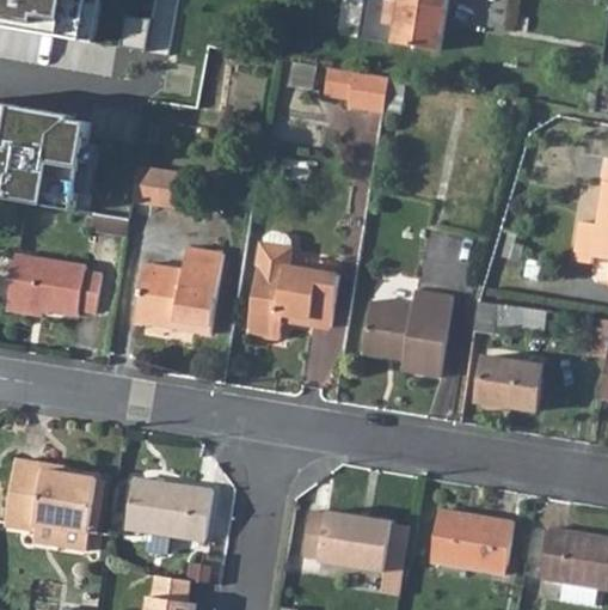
[(0,29),(71,41),(77,0),(0,0),(0,29)]
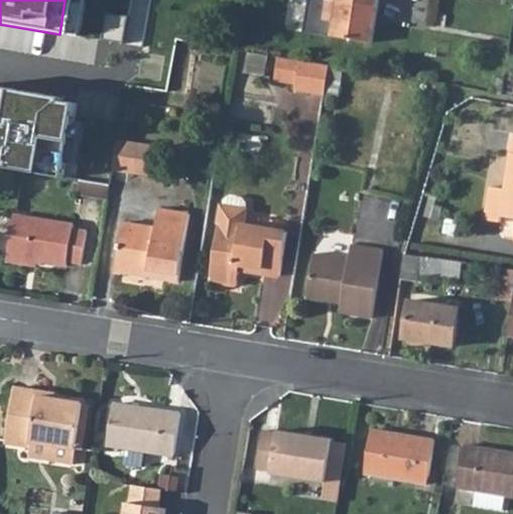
[(104,0),(97,43),(137,48),(144,0),(104,0)]
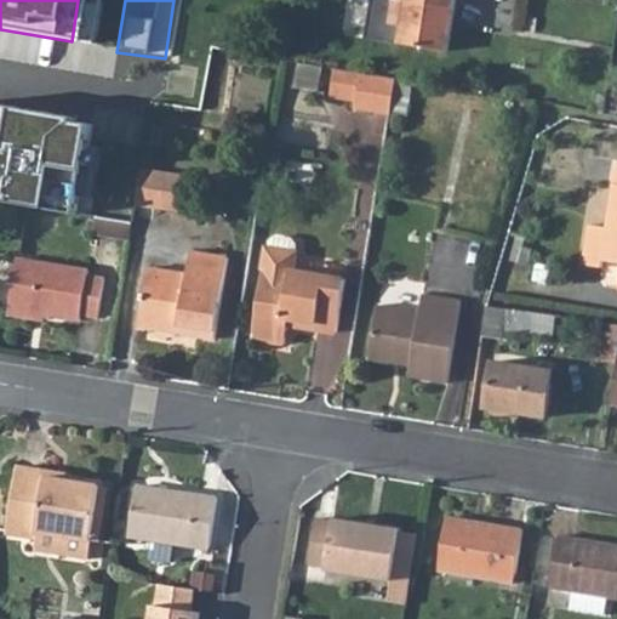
[(399,13),(394,45),(444,54),(451,0),(390,0),(389,11),(399,13)]
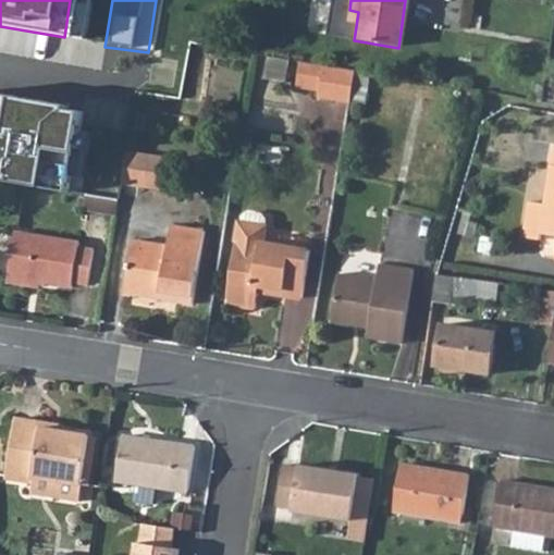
[(316,89),(320,64),(296,61),(292,86),(316,89)]
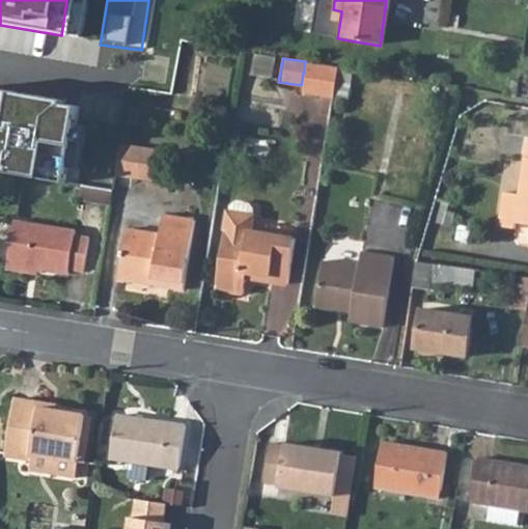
[(330,99),(334,66),(305,61),(301,85),(300,93),(330,99)]
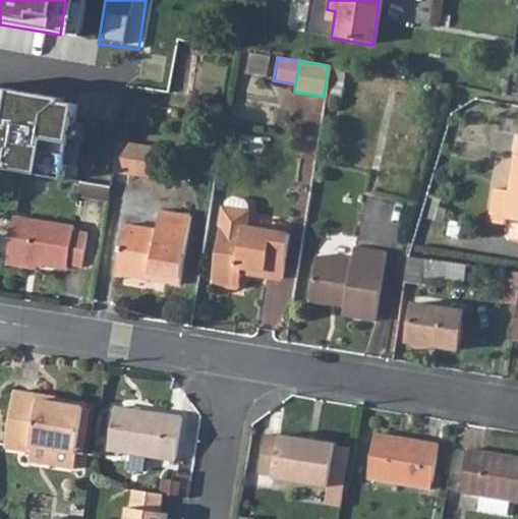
[(0,172),(54,181),(64,103),(0,92),(0,172)]
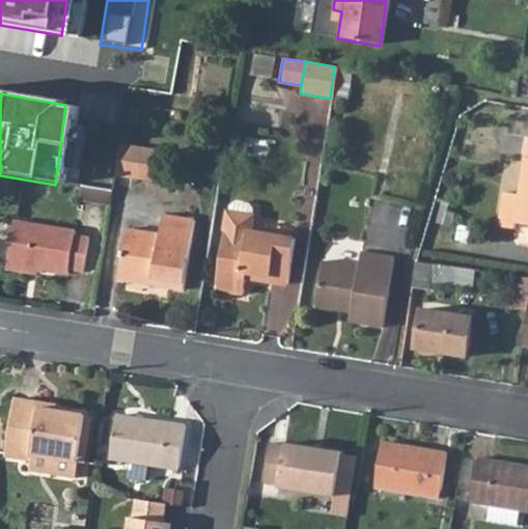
[(527,141),(526,141),(518,193),(504,191),(499,225),(515,228),(516,222),(527,223),(527,141)]
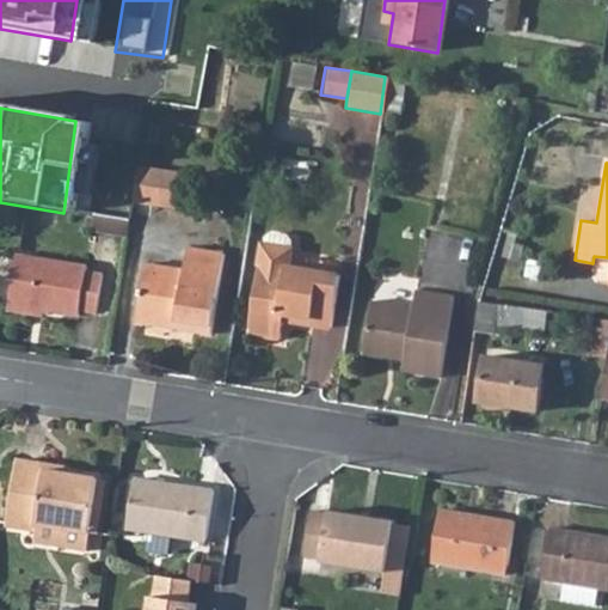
[(160,205),(161,193),(172,195),(174,188),(184,190),(186,174),(139,165),(137,175),(134,200),(160,205)]
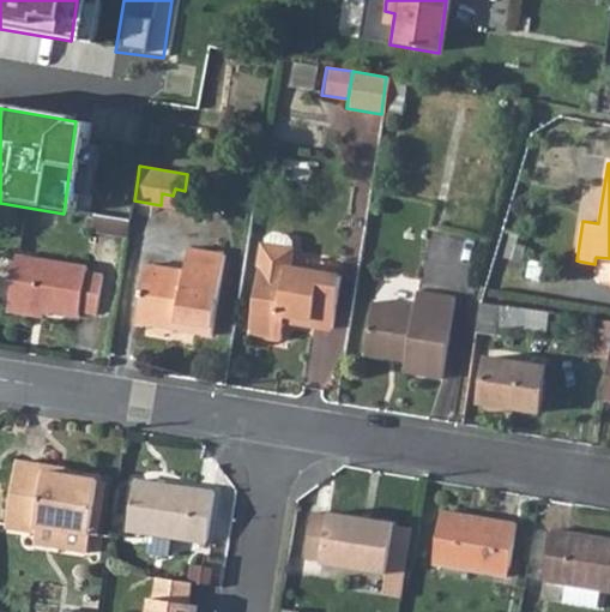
[(131,220),(134,201),(138,175),(104,169),(97,214),(131,220)]
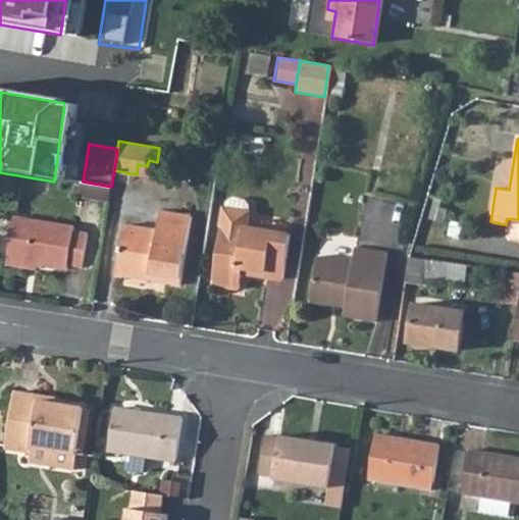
[(109,201),(111,187),(83,182),(81,196),(109,201)]
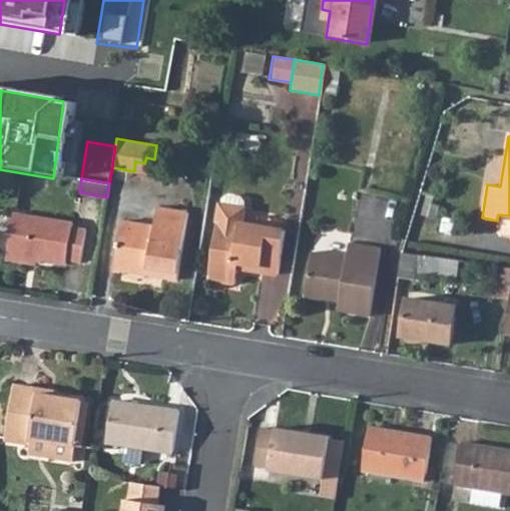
[(207,274),(209,279),(213,282),(218,283),(233,285),(236,265),(257,268),(257,273),(274,275),(282,229),(237,222),(239,208),(215,205),(206,268),(207,274)]
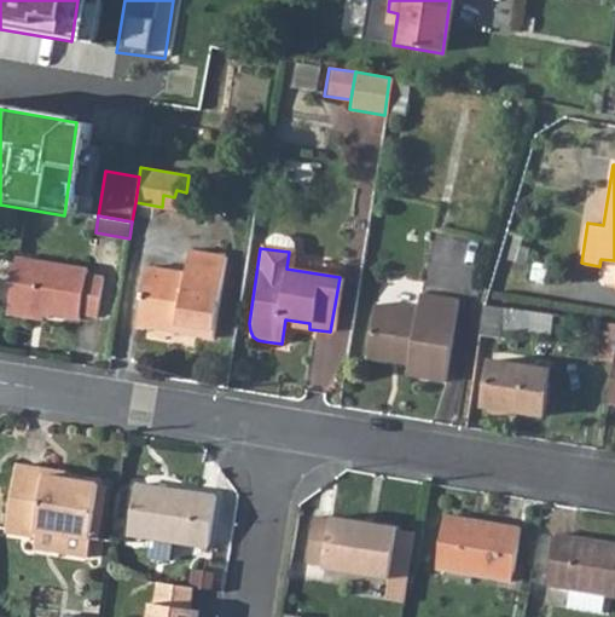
[(212,339),(225,259),(189,252),(184,277),(146,270),(137,326),(212,339)]
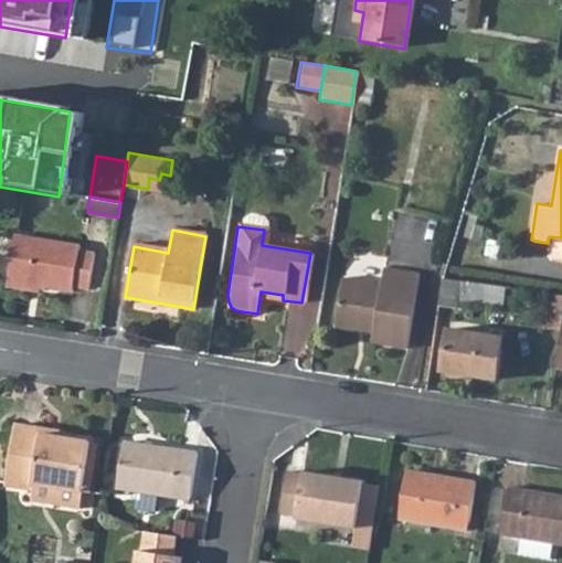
[(74,291),(75,285),(89,287),(95,254),(82,252),(82,246),(16,235),(8,280),(74,291)]
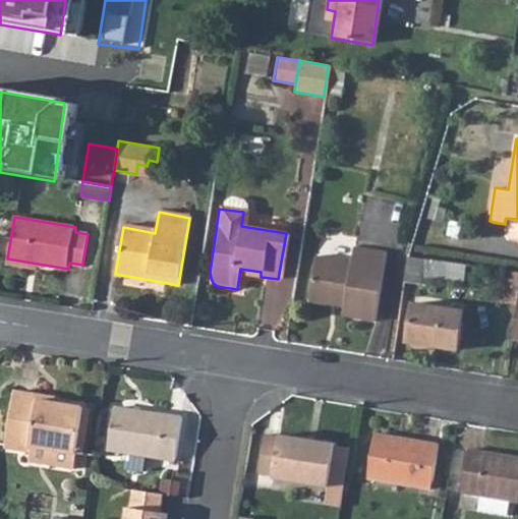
[(326,303),(327,299),(341,302),(339,314),(371,320),(383,250),(350,245),(348,261),(312,254),(304,300),(326,303)]
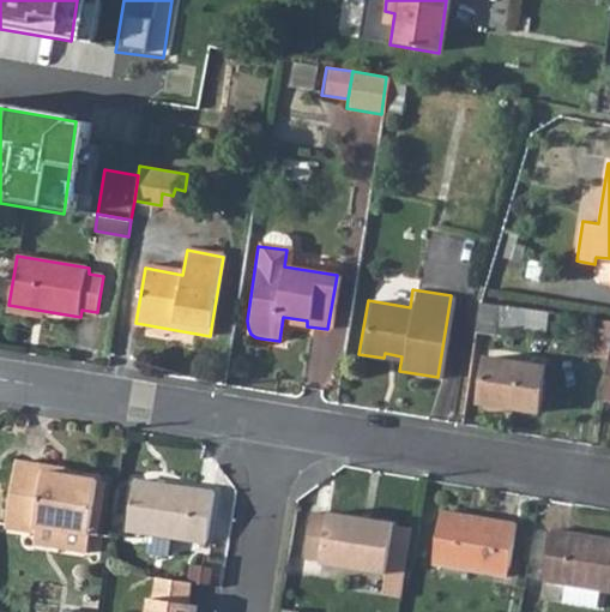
[(476,331),(490,334),(493,327),(541,336),(544,312),(479,301),(476,331)]
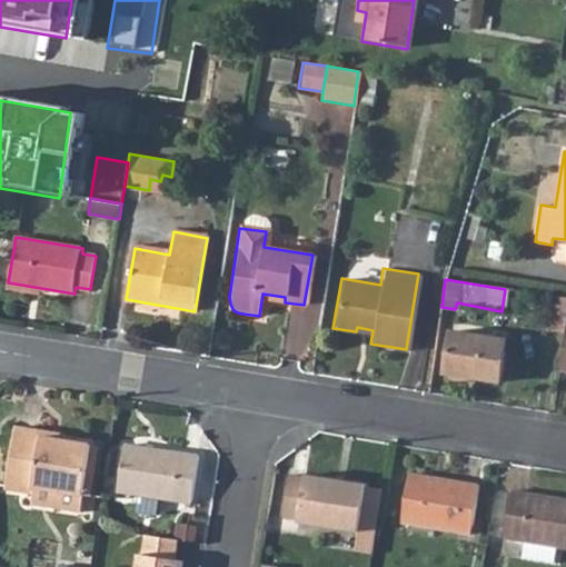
[(565,371),(565,328),(563,328),(556,370),(565,371)]
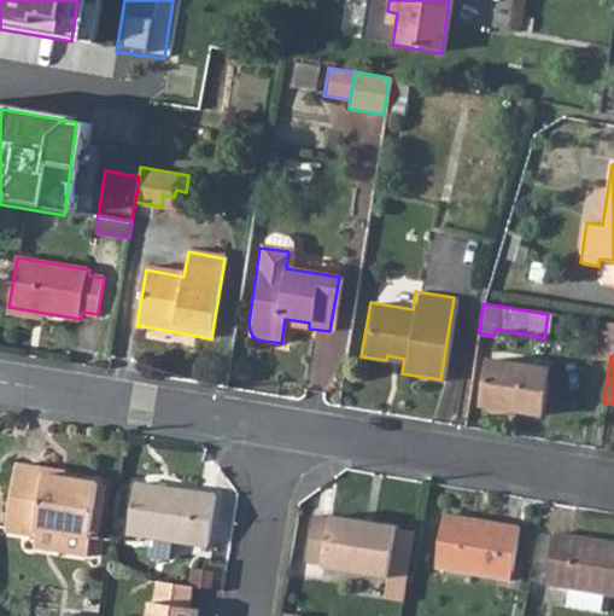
[(538,414),(545,368),(486,359),(479,405),(538,414)]
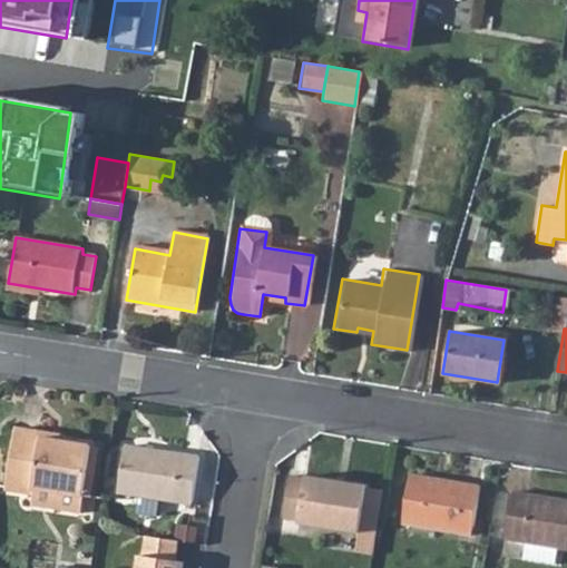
[(7,489),(35,493),(36,486),(84,493),(91,446),(42,437),(44,431),(17,427),(7,489)]
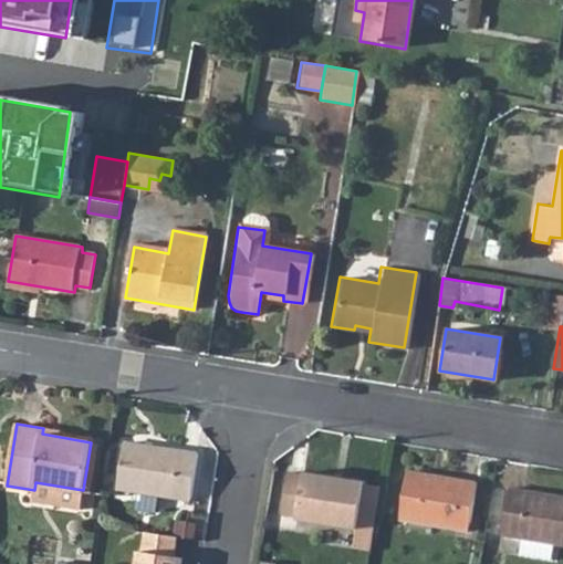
[(125,441),(118,487),(191,499),(199,453),(125,441)]
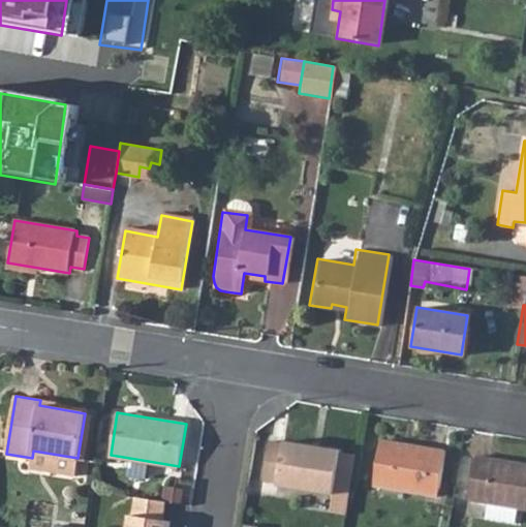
[(381,439),(375,485),(439,494),(445,451),(381,439)]
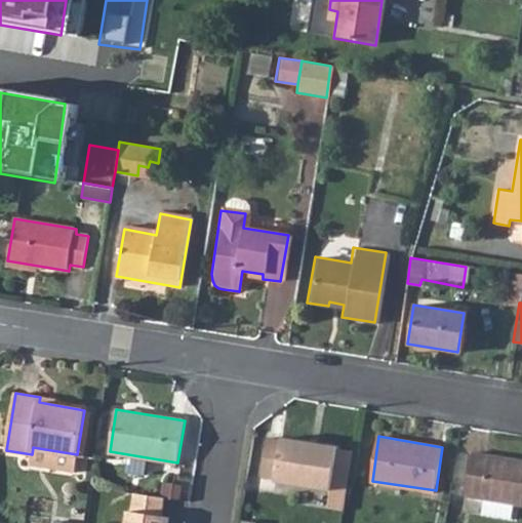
[(268,438),(262,475),(276,477),(276,480),(328,488),(323,511),(339,514),(350,454),(335,452),(336,445),(282,437),(282,440),(268,438)]
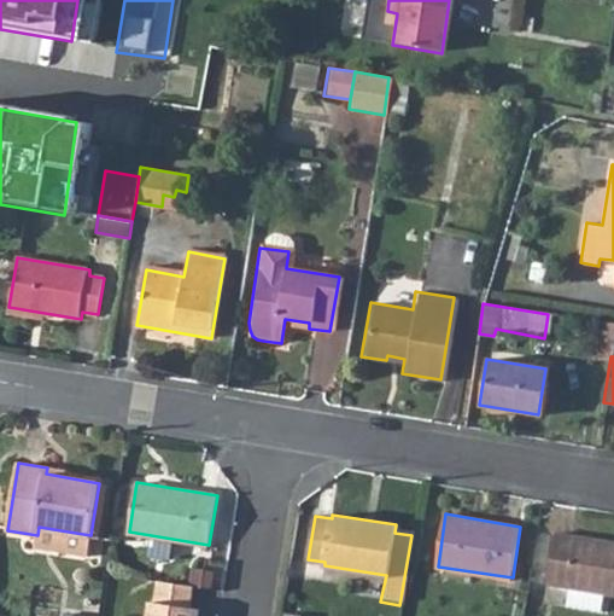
[(39,527),(37,535),(36,545),(63,551),(88,555),(91,535),(39,527)]
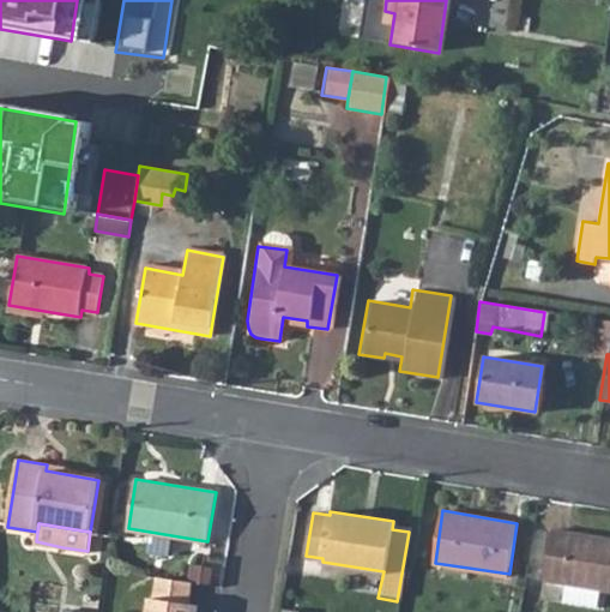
[(609,537),(553,527),(544,574),(609,585),(609,537)]
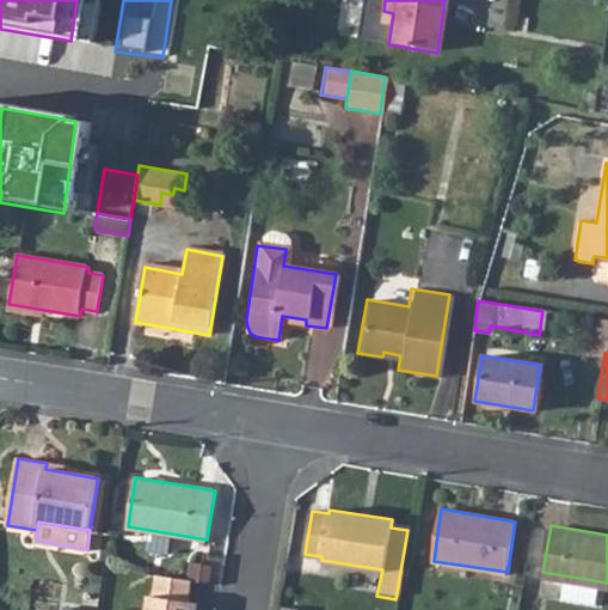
[(191,609),(191,608),(184,605),(188,584),(151,579),(146,599),(141,599),(139,609),(191,609)]
